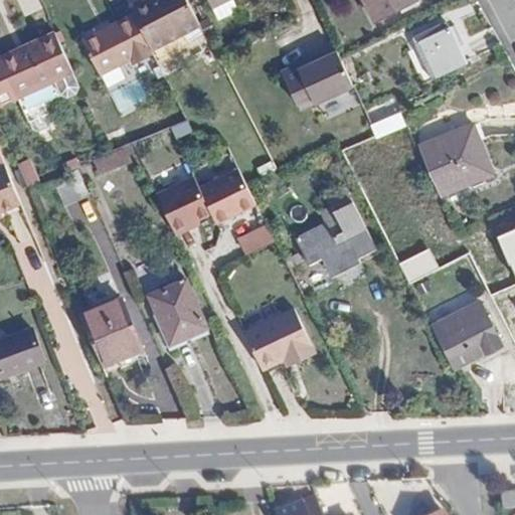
[(141,0),(129,7),(131,11),(153,0),(141,0)]
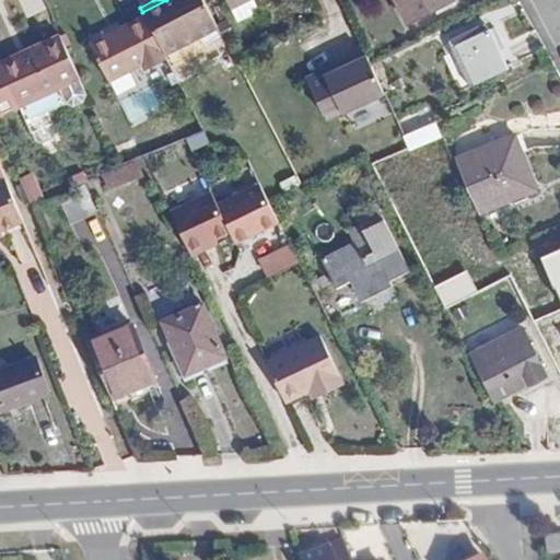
[(166,0),(142,12),(143,16),(163,53),(209,28),(195,0),(166,0)]
